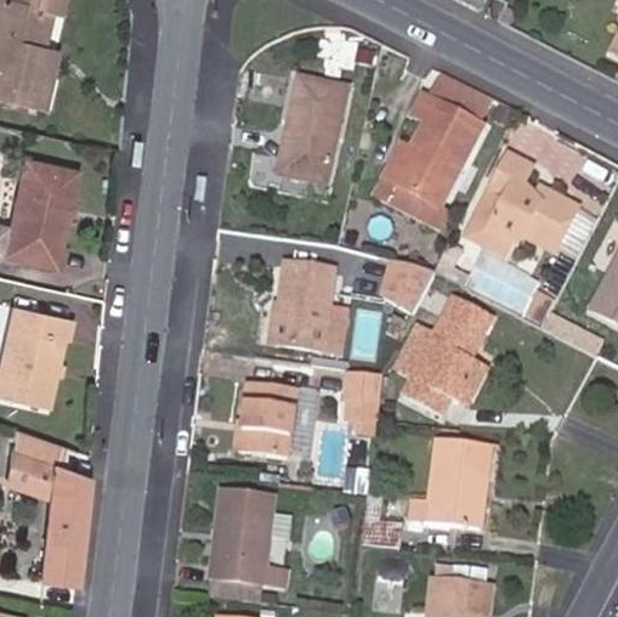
[(26,103),(40,108),(46,85),(38,83),(44,62),(33,58),(37,46),(41,47),(51,12),(58,13),(62,0),(0,0),(0,96),(1,97),(26,103)]
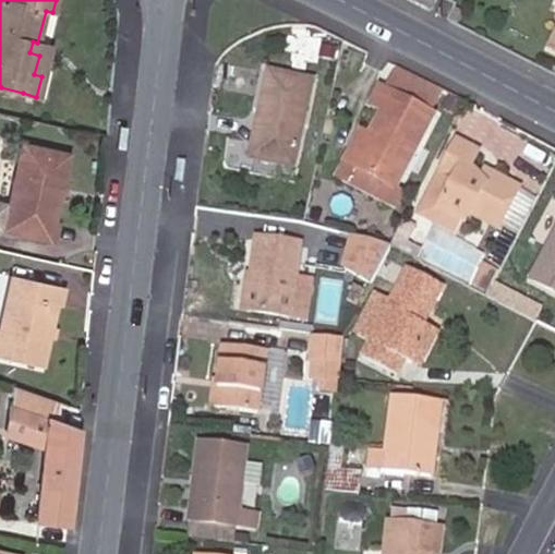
[(50,47),(33,41),(29,52),(39,56),(34,74),(41,76),(50,47)]
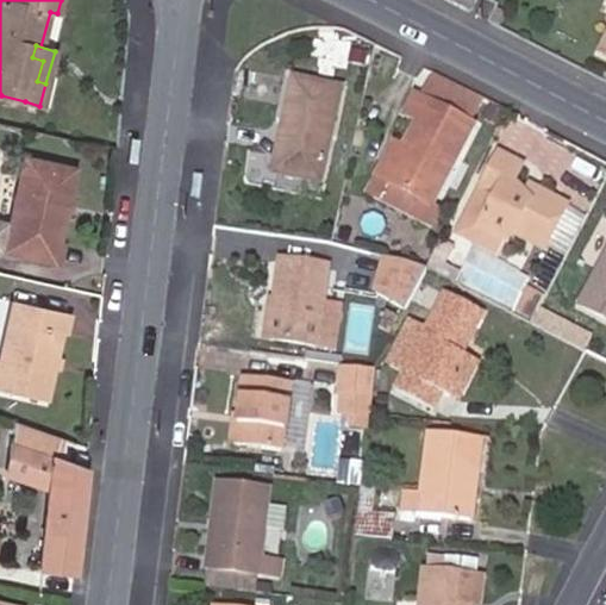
[(469,118),(481,93),(429,69),(419,92),(410,88),(400,111),(410,114),(382,178),(373,173),(366,189),(379,195),(387,180),(433,201),(472,120),(469,118)]
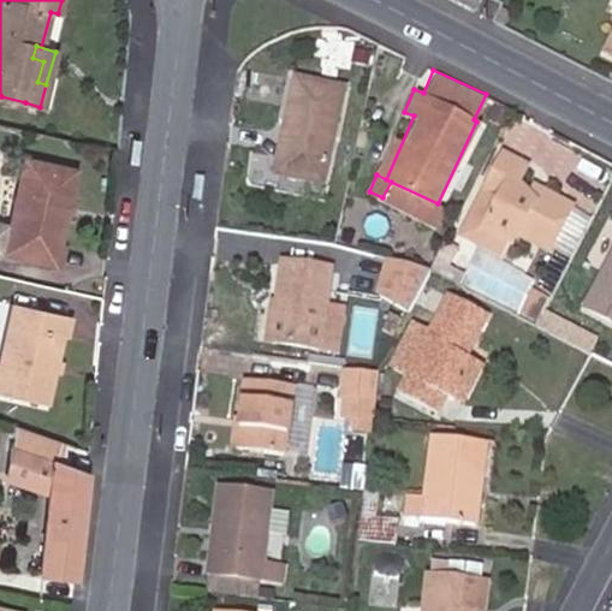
[(286,143),(280,176),(321,183),(342,87),(291,77),(278,142),(286,143)]
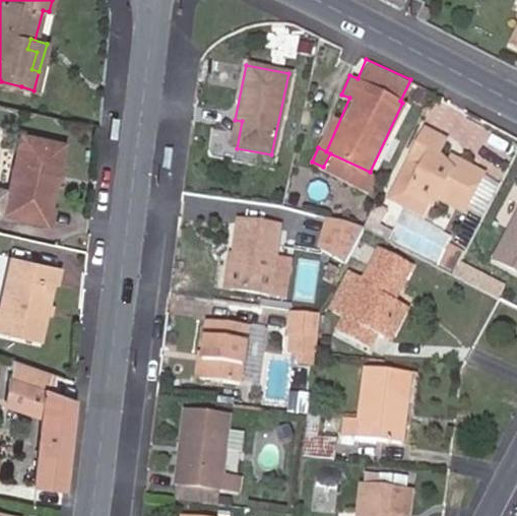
[(0,86),(19,92),(21,86),(1,81),(0,85),(0,86)]
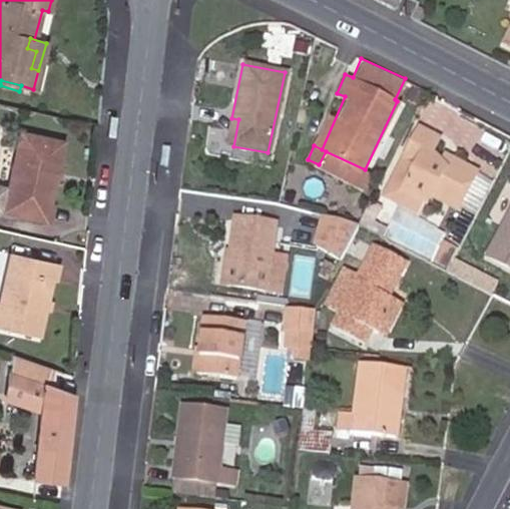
[(322,149),(335,119),(327,116),(314,145),(322,149)]
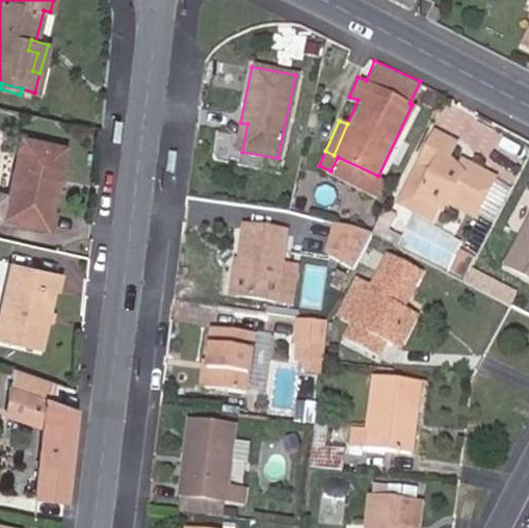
[(234,151),(242,152),(247,124),(240,123),(234,151)]
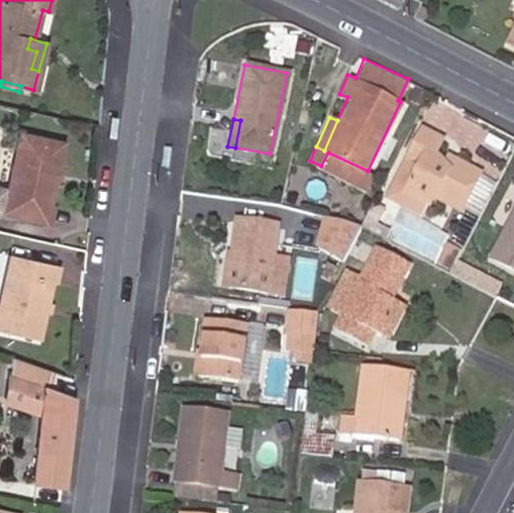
[(423,124),(401,167),(438,186),(465,200),(486,161),(463,149),(454,158),(447,152),(437,146),(443,134),(423,124)]
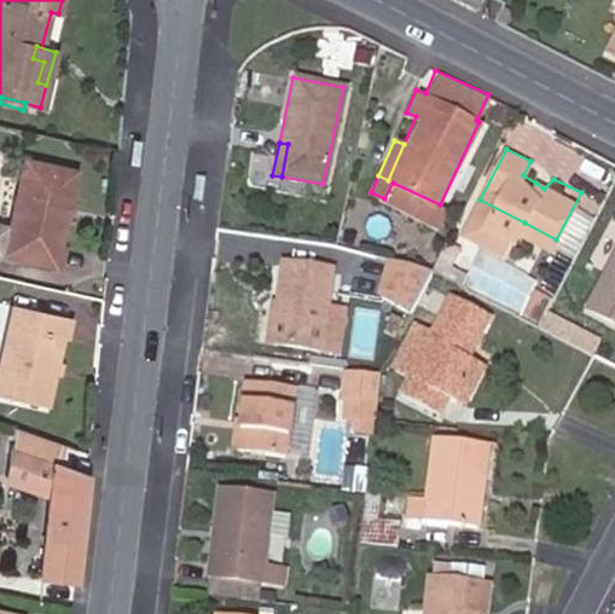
[(0,250),(54,262),(73,171),(23,161),(10,226),(0,224),(0,250)]
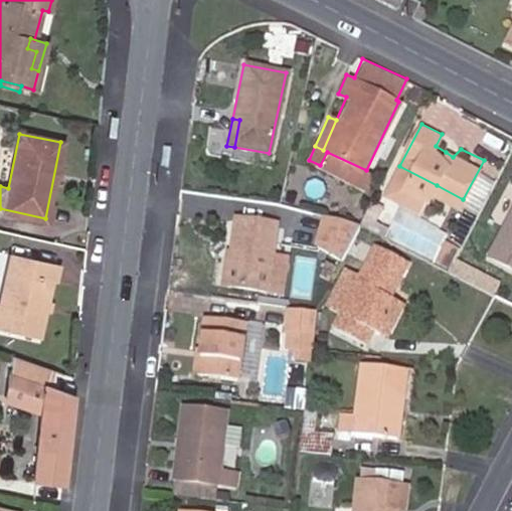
[(455,145),(446,152),(453,157),(461,149),(455,145)]
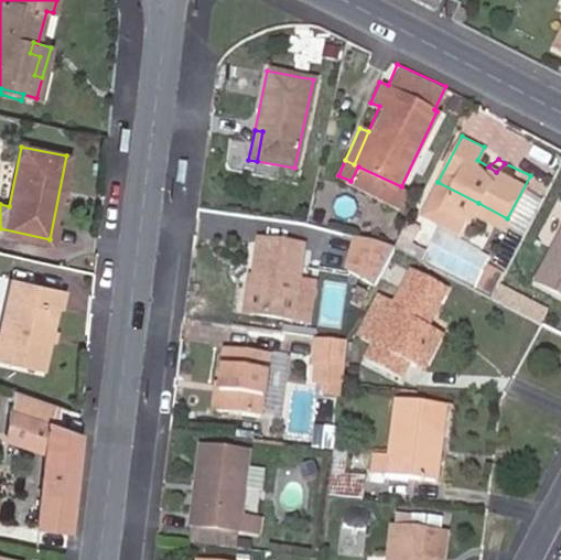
[(401,186),(358,167),(351,181),(399,203),(406,189),(401,186)]
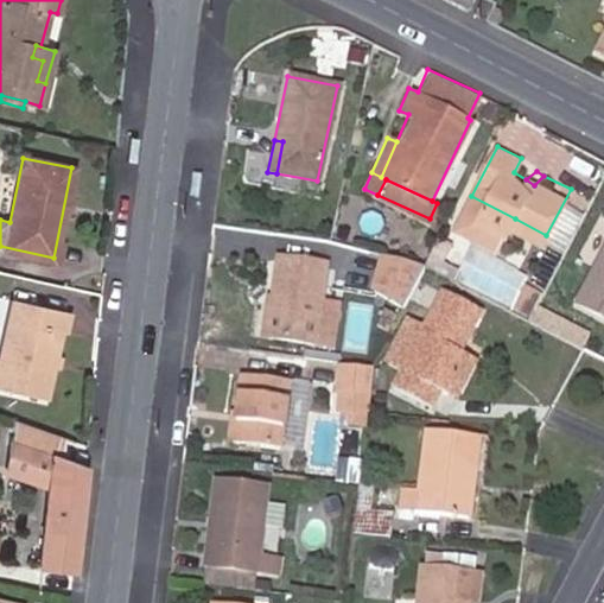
[(515,219),(471,196),(463,213),(507,234),(515,219)]
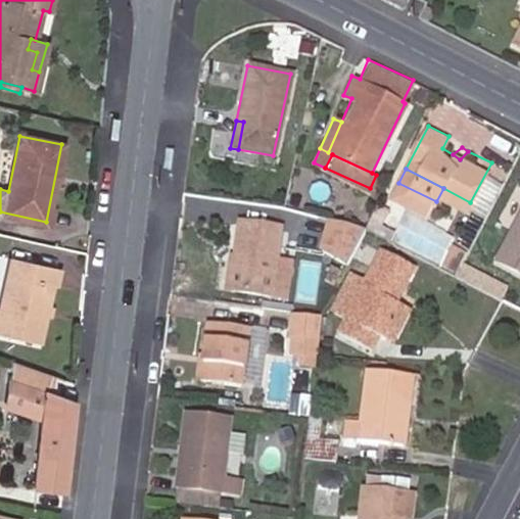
[(519,217),(497,258),(519,271),(519,217)]
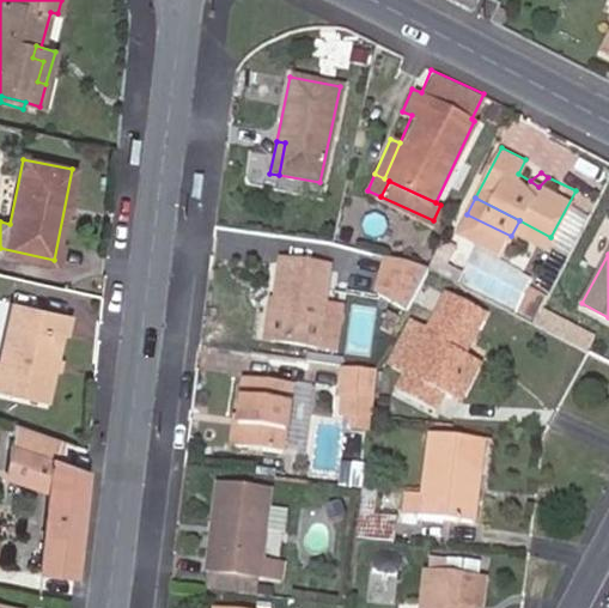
[(425,267),(394,257),(381,285),(412,301),(426,269),(425,267)]
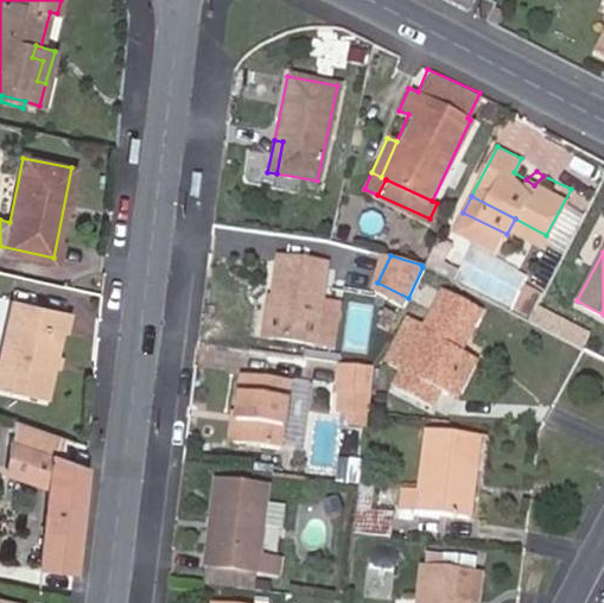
[(320,302),(326,265),(279,258),(267,335),(315,343),(320,302)]
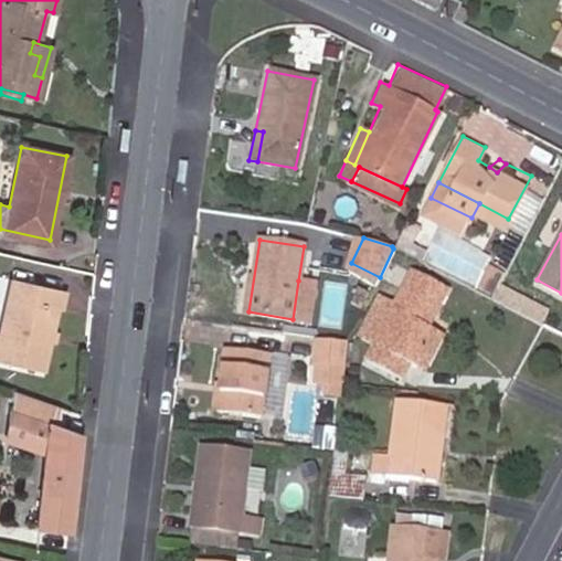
[(392,304),(372,341),(363,358),(400,377),(409,359),(415,363),(434,327),(426,324),(422,320),(428,310),(432,311),(446,285),(411,266),(392,304)]
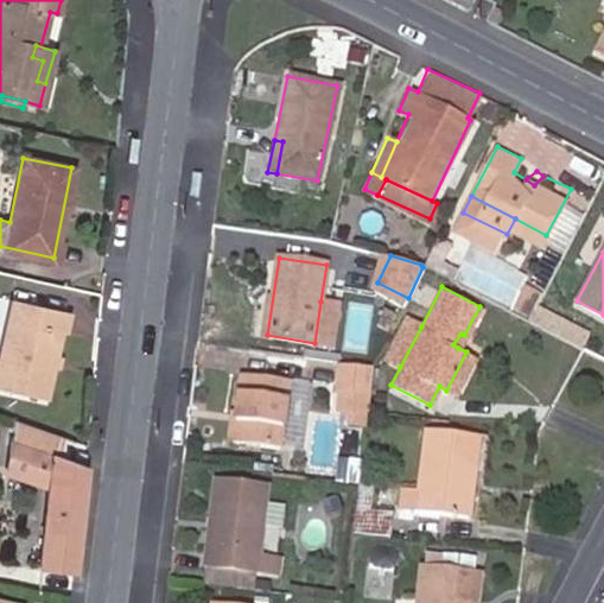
[(0,387),(46,398),(64,311),(14,300),(2,360),(0,367),(0,387)]
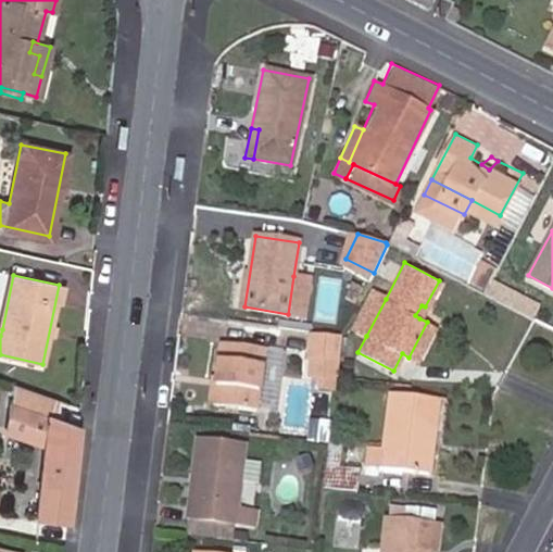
[(293,276),(288,314),(306,317),(312,279),(293,276)]
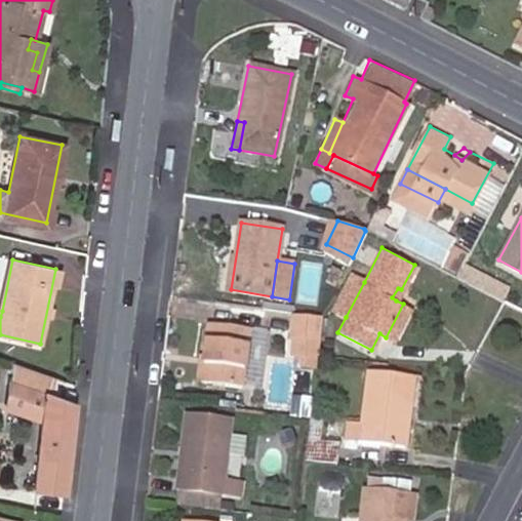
[(333,310),(346,317),(364,282),(351,275),(333,310)]
